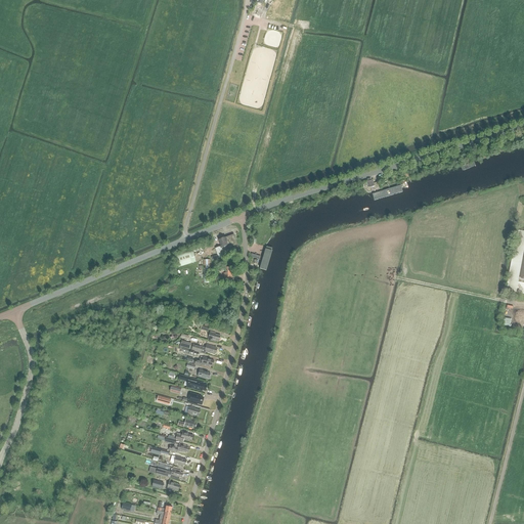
[(254,13),(262,16),(265,6),(258,3),(254,13)]
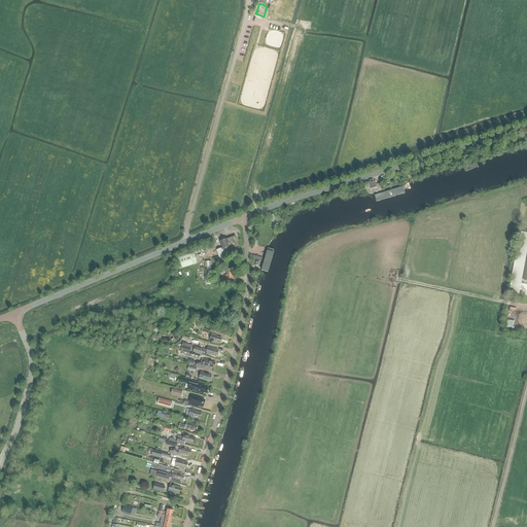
[(504,156),(469,165),(470,171),(505,164),(504,156)]
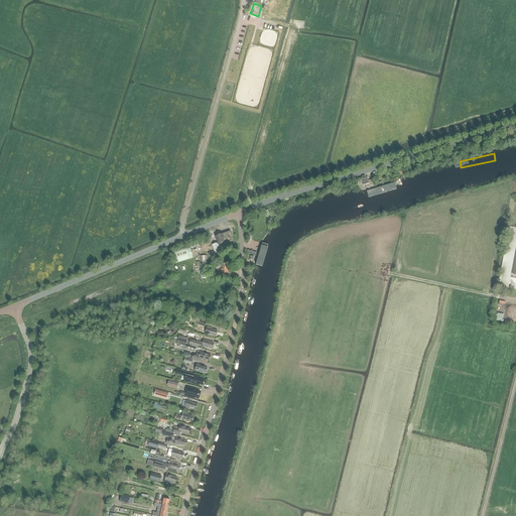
[(515,245),(515,246),(515,244),(515,228),(509,227),(498,286),(515,289),(515,245)]
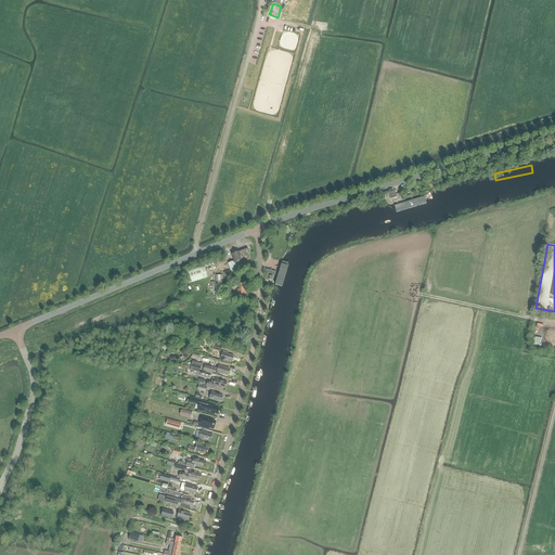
[(240,252),(232,254),(234,261),(228,263),(232,273),(239,271),(239,272),(254,267),(252,259),(248,248),(240,252)]
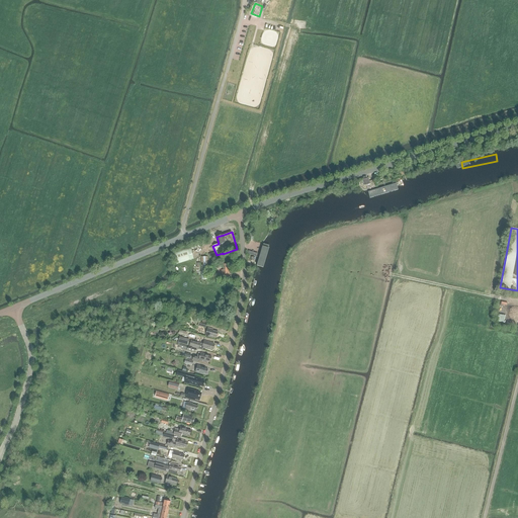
[(270,244),(263,242),(256,267),(263,269),(270,244)]
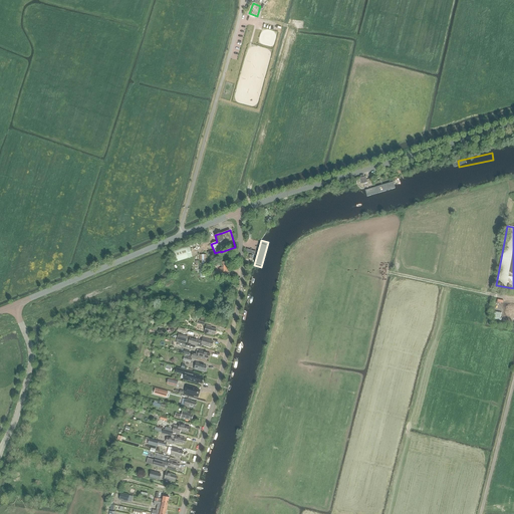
[(172,250),(176,262),(192,257),(189,245),(172,250)]
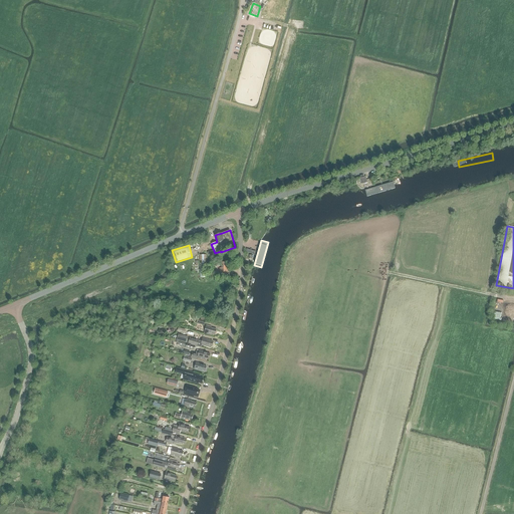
[(207,255),(199,255),(200,278),(207,278),(207,255)]
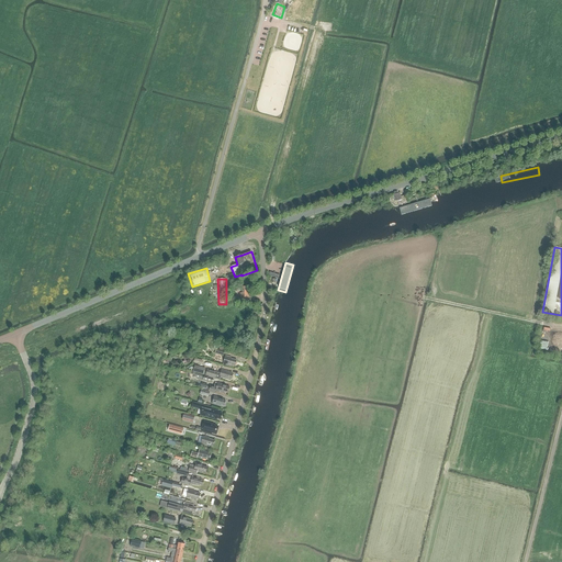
[(235,367),(237,360),(231,359),(232,358),(225,356),(223,364),(232,367),(232,366),(235,367)]
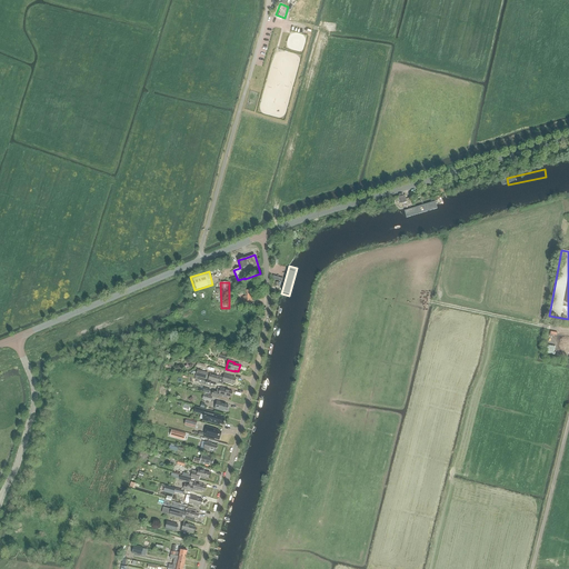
[(208,375),(197,371),(196,377),(207,380),(208,375)]
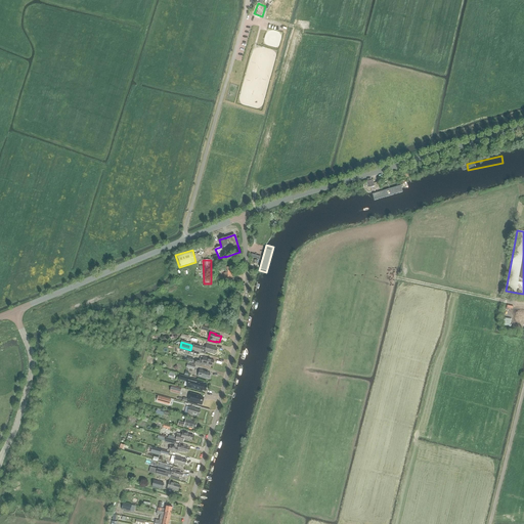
[(205,354),(206,352),(213,354),(214,353),(216,353),(217,349),(215,348),(215,347),(207,344),(206,348),(203,348),(203,347),(193,344),(191,350),(205,354)]
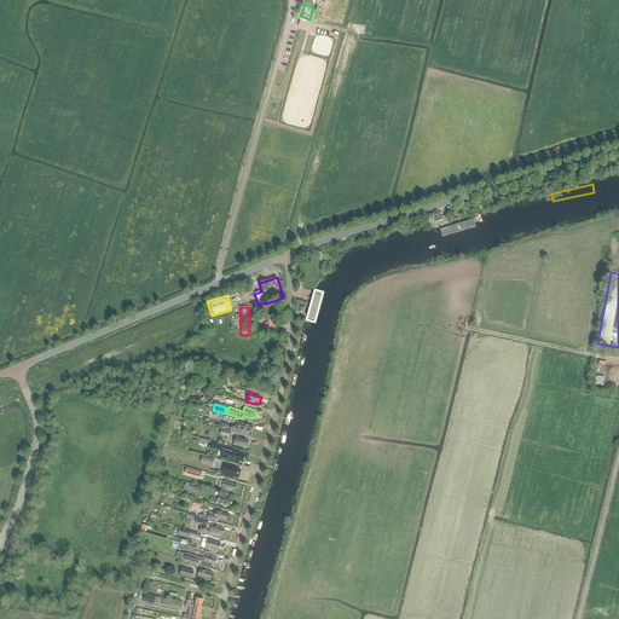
[(237,433),(238,431),(247,433),(248,432),(250,433),(253,427),(246,424),(247,423),(241,422),(239,423),(237,422),(236,426),(232,424),(230,432),(237,433)]
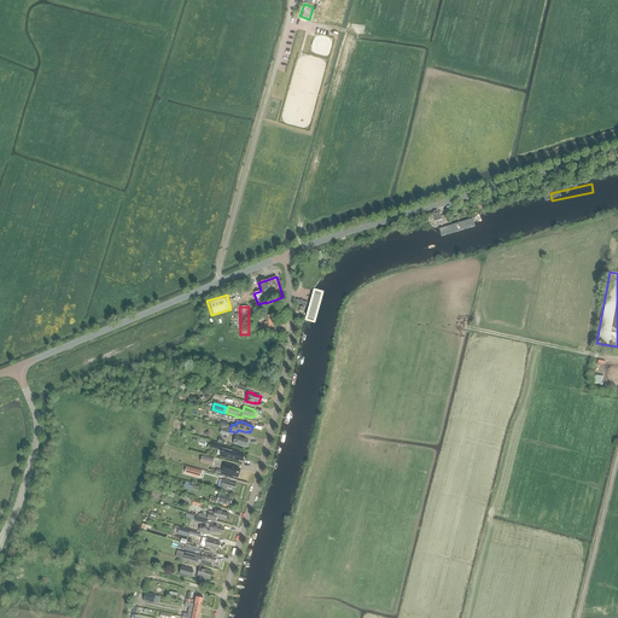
[(246,445),(249,441),(245,439),(245,438),(235,436),(233,444),(243,447),(244,445),(246,445)]
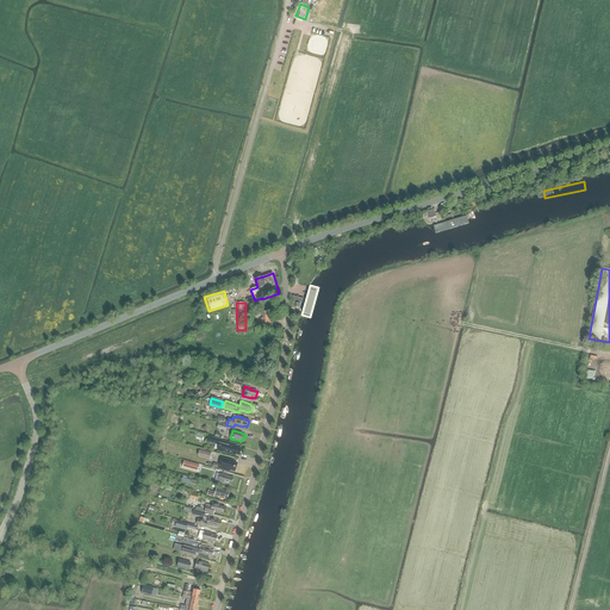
[(235,446),(230,444),(230,442),(218,439),(217,444),(219,444),(217,450),(236,455),(236,454),(240,455),(242,449),(235,447),(235,446)]
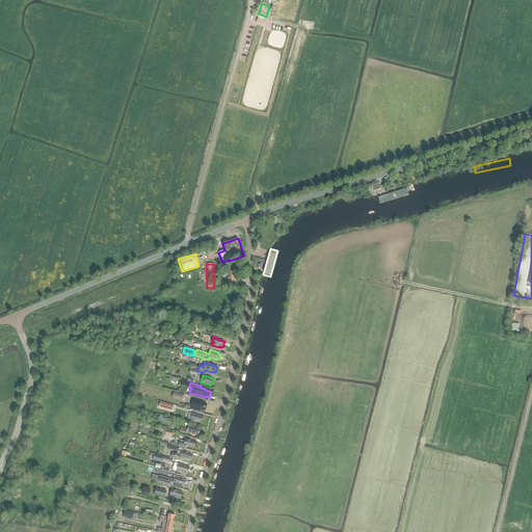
[(201,411),(202,409),(203,409),(203,408),(206,409),(207,404),(204,404),(204,402),(193,400),(191,408),(201,411)]
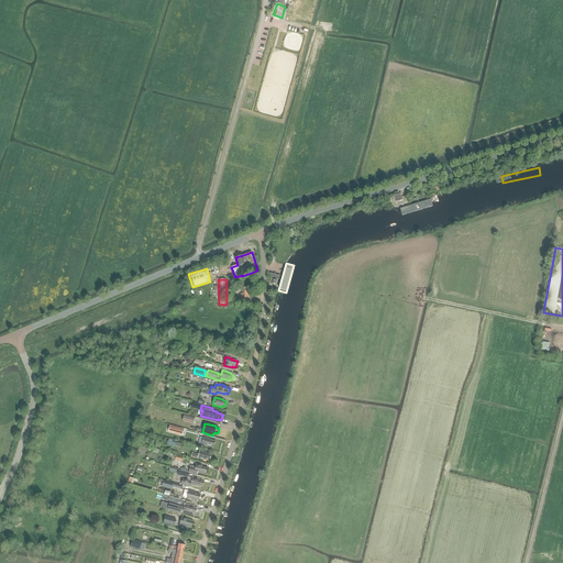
[(213,448),(216,441),(209,440),(210,438),(203,437),(201,445),(210,448),(210,446),(213,448)]
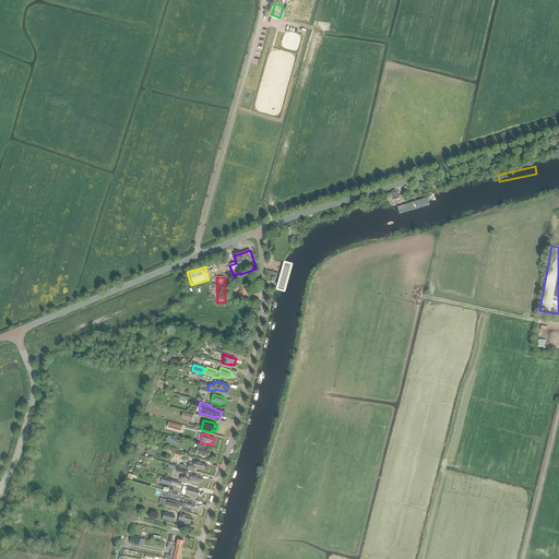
[(209,456),(210,452),(207,451),(207,450),(198,447),(197,451),(191,450),(190,454),(195,455),(197,454),(205,458),(206,455),(209,456)]
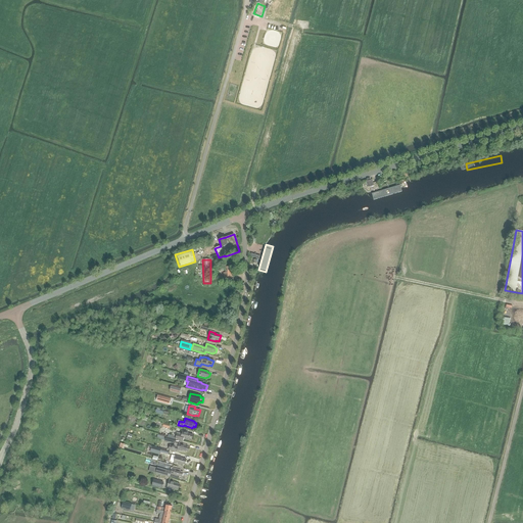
[(183,430),(181,435),(177,434),(176,438),(184,441),(184,439),(188,440),(189,439),(192,440),(193,435),(188,433),(188,432),(183,430)]
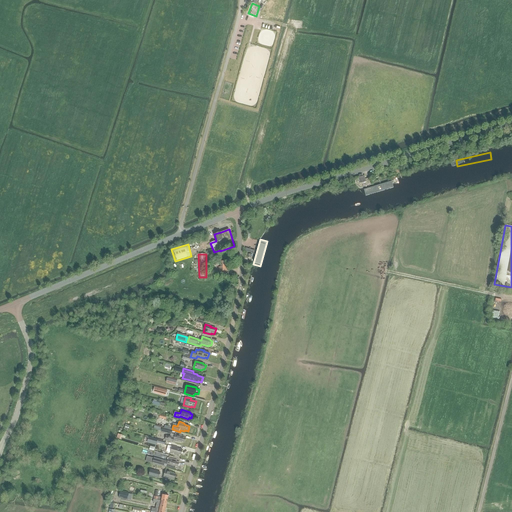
[(175,434),(174,438),(166,436),(165,440),(173,442),(173,441),(182,443),(182,442),(185,442),(186,438),(183,438),(184,436),(175,434)]
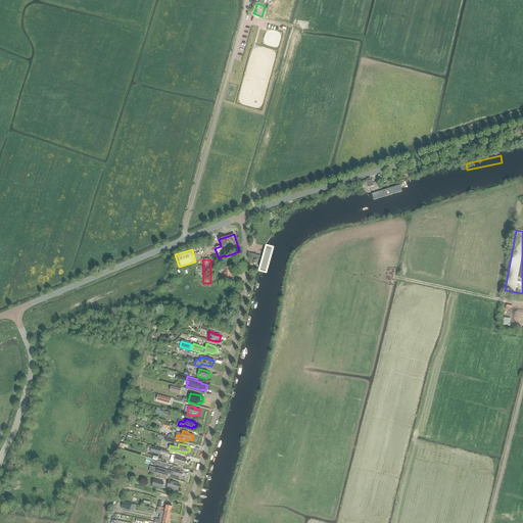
[(160,453),(161,448),(152,446),(150,453),(160,456),(160,453)]
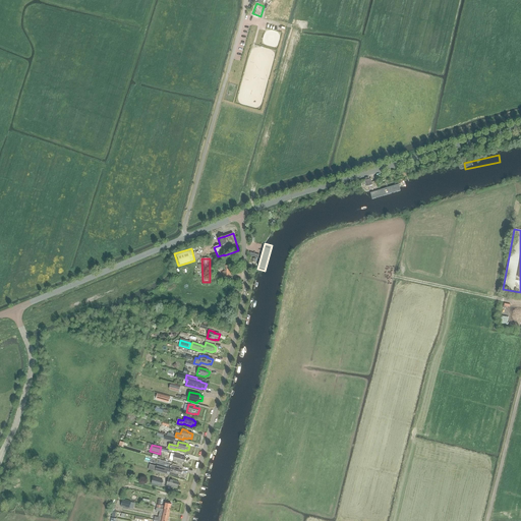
[(184,463),(186,458),(180,456),(180,455),(175,454),(175,455),(171,454),(169,459),(173,460),(173,461),(180,463),(181,462),(184,463)]
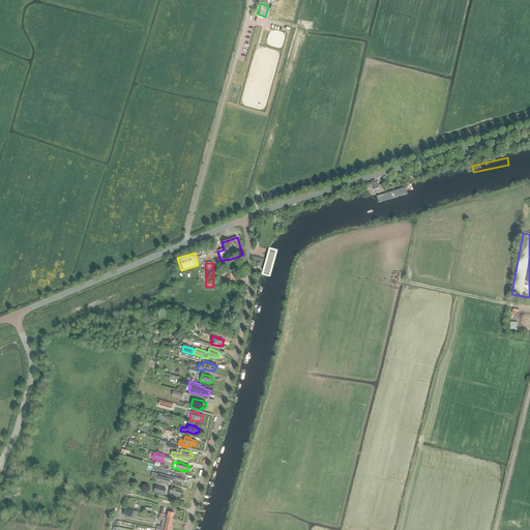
[(173,481),(181,483),(181,482),(184,483),(185,478),(183,478),(183,477),(174,474),(173,478),(159,474),(158,479),(172,483),(173,481)]
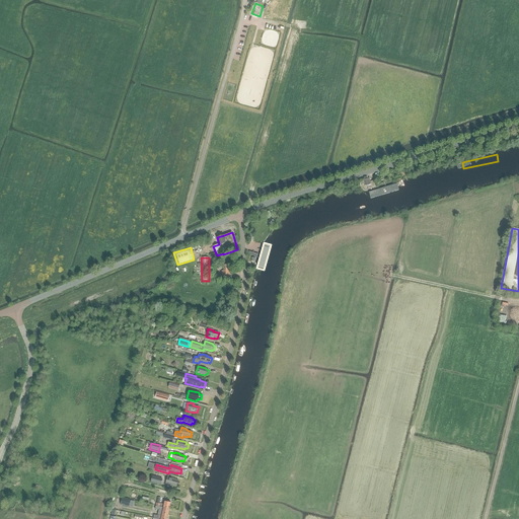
[(160,486),(162,478),(152,475),(150,483),(160,486)]
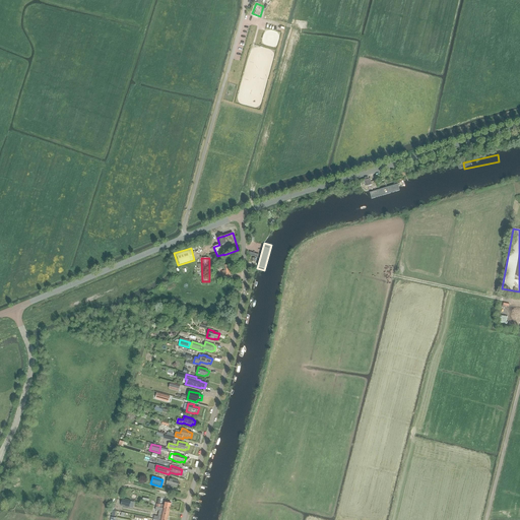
[(177,486),(179,481),(174,480),(174,479),(168,477),(166,485),(174,488),(174,486),(177,486)]
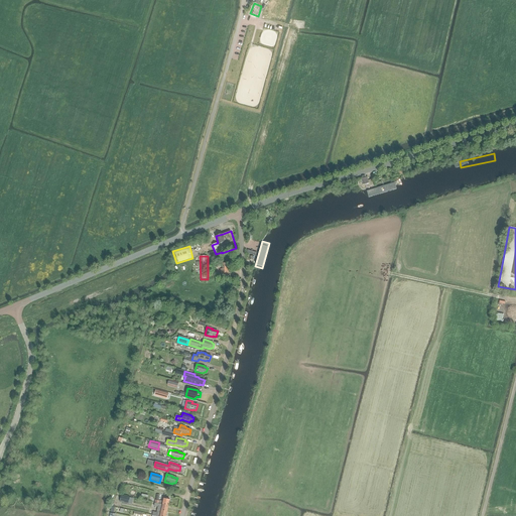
[(157,510),(161,511),(167,512),(168,506),(155,503),(154,506),(158,507),(157,510)]
